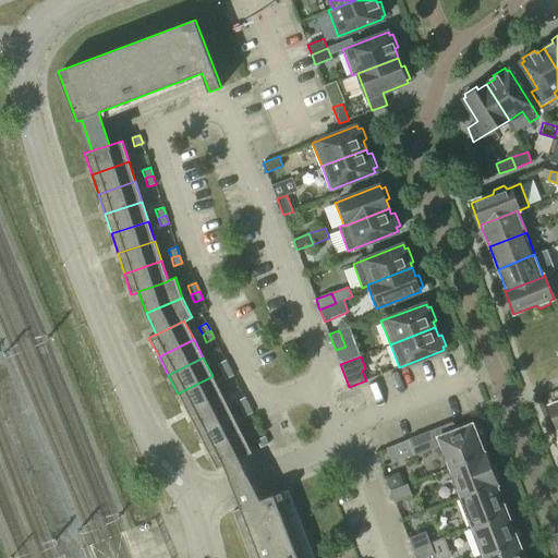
[(226,360),(218,364),(221,372),(230,367),(226,360)]
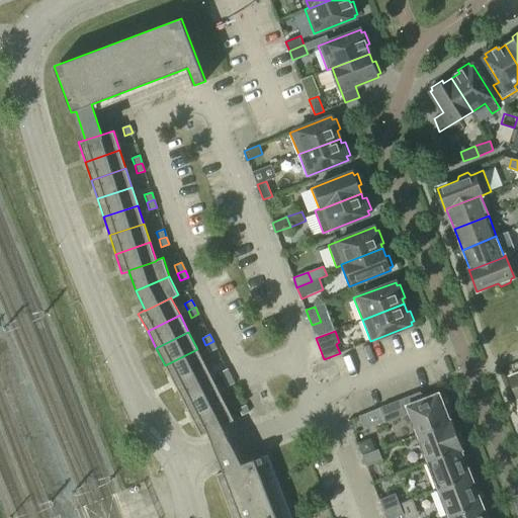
[(213,341),(205,345),(209,352),(217,348),(213,341)]
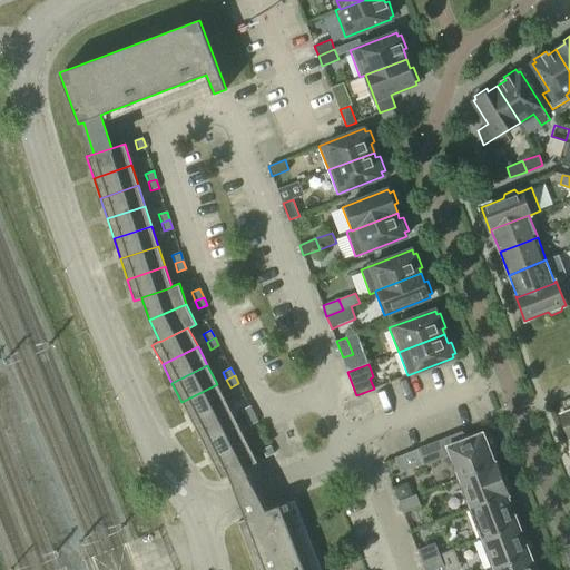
[(217,384),(182,402),(192,422),(227,403),(217,384)]
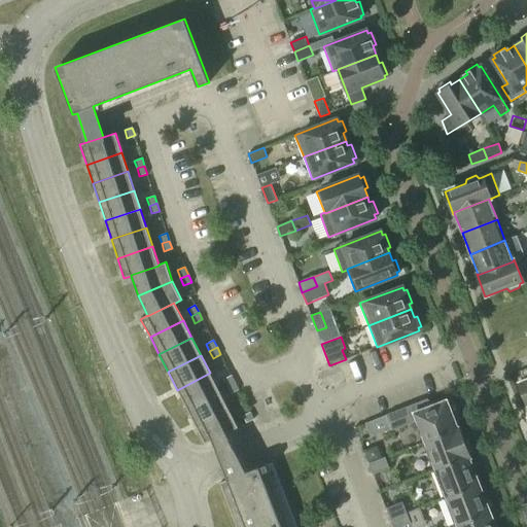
[(210,373),(177,390),(186,408),(219,390),(210,373)]
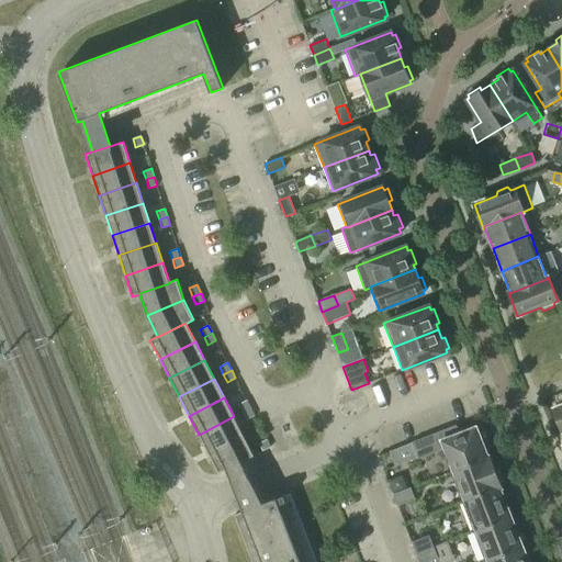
[(246,400),(238,404),(243,412),(250,407),(246,400)]
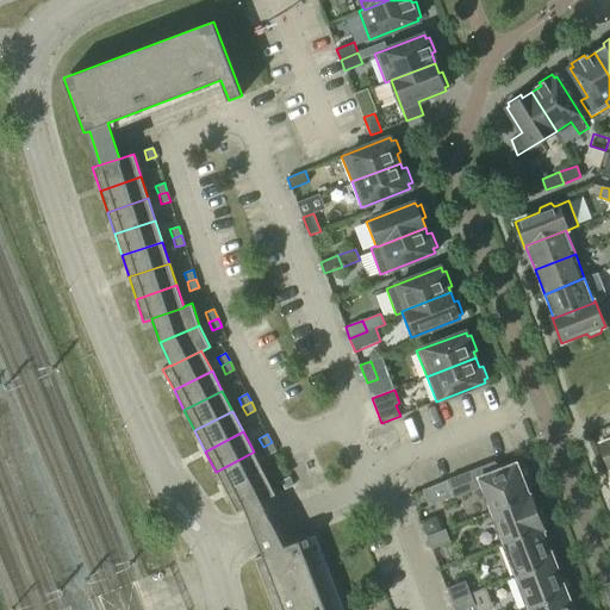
[(272,442),(263,447),(268,455),(275,452),(272,442)]
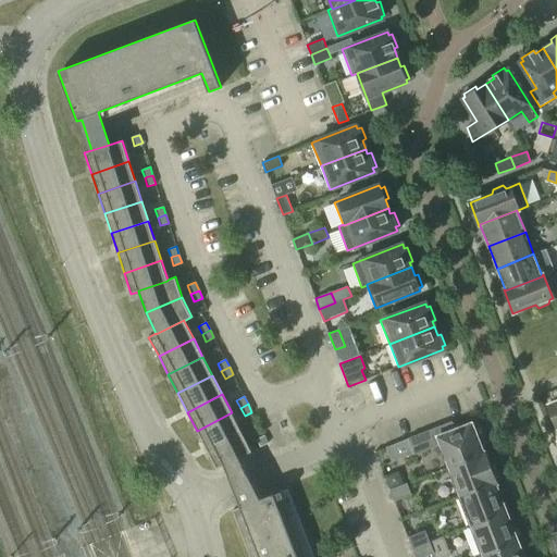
[(232,412),(197,431),(207,449),(240,431),(232,412)]
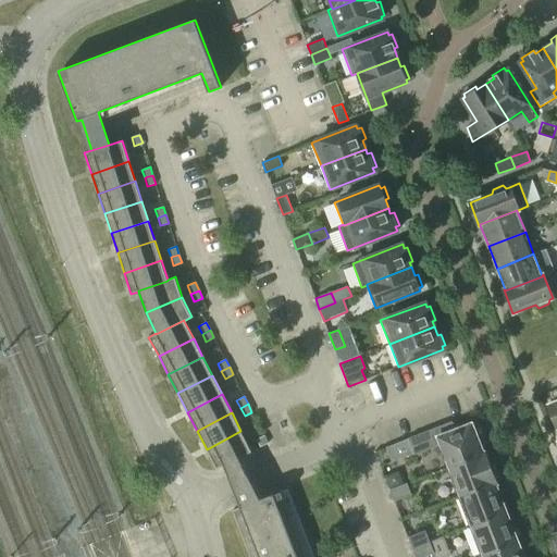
[(483,455),(483,454),(478,440),(480,437),(475,428),(472,428),(471,424),(456,430),(454,424),(452,422),(435,429),(435,428),(434,429),(422,433),(421,433),(421,434),(409,438),(408,438),(415,455),(429,449),(429,448),(440,444),(449,468),(483,455)]
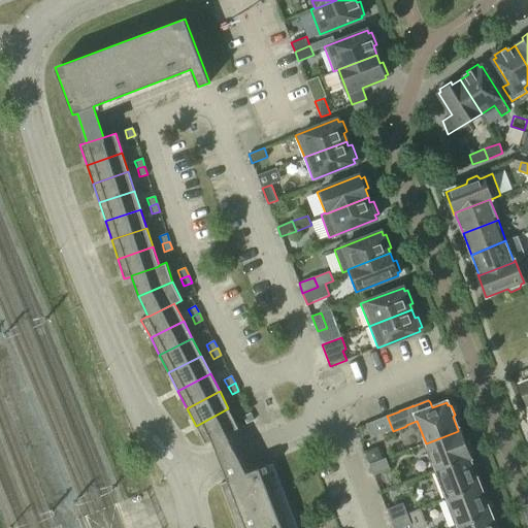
[(228,408),(196,426),(205,444),(211,441),(226,434),(238,428),(228,408)]
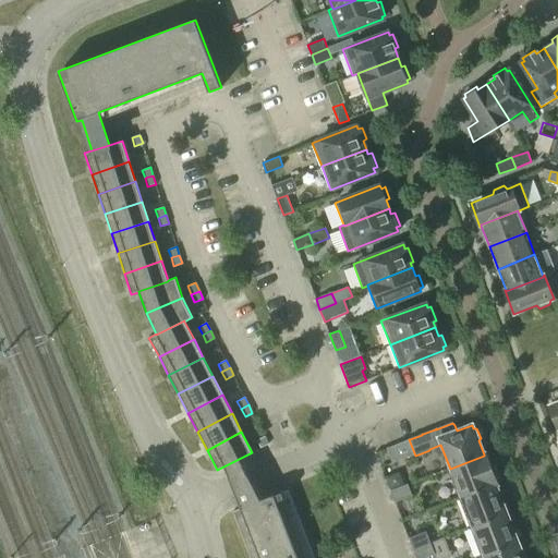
[(265,436),(257,439),(261,448),(268,444),(265,436)]
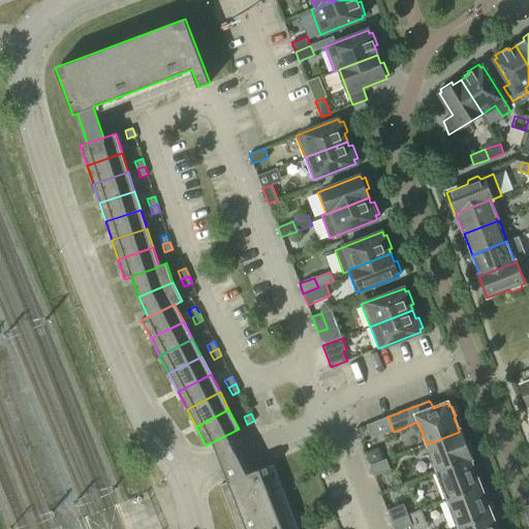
[(460,430),(459,431),(459,432),(427,444),(437,472),(469,459),(470,461),(471,460),(470,457),(472,455),(468,445),(465,444),(460,430)]
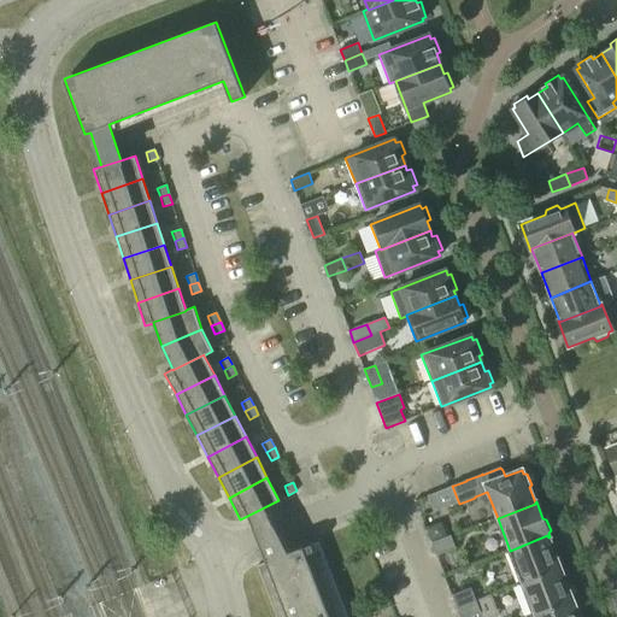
[(264,507),(247,516),(258,542),(265,562),(256,565),(276,616),(339,616),(311,544),(288,553),(278,534),(264,507)]
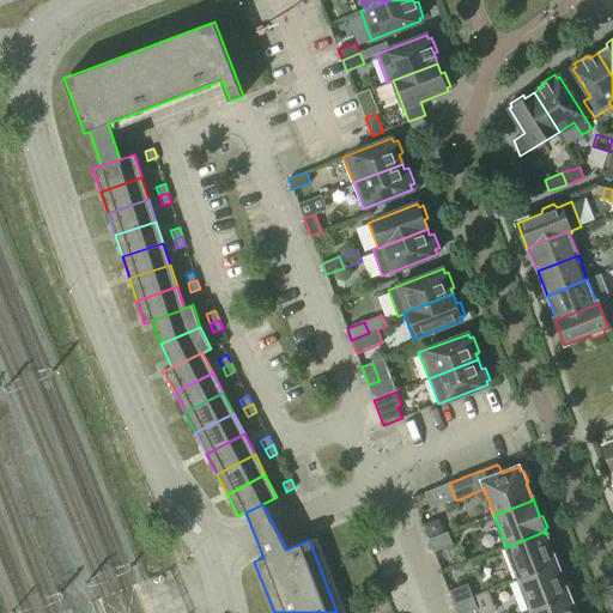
[(439,519),(424,525),(429,539),(445,532),(439,519)]
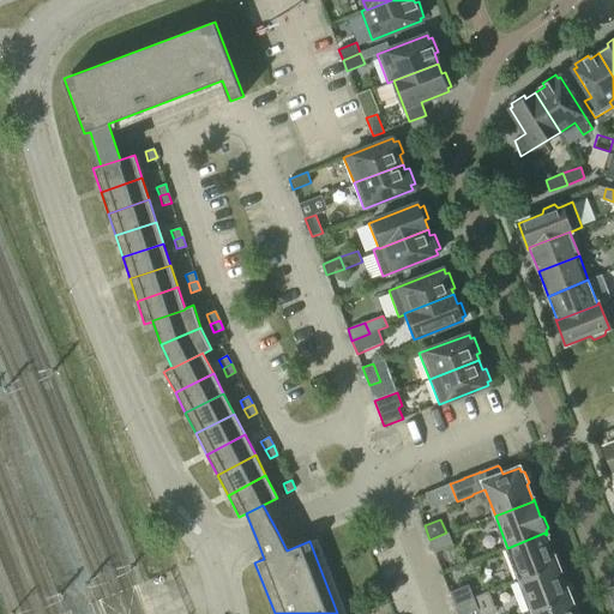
[(435,553),(453,546),(449,533),(431,540),(429,540),(428,540),(429,541),(433,552),(434,553),(435,553)]
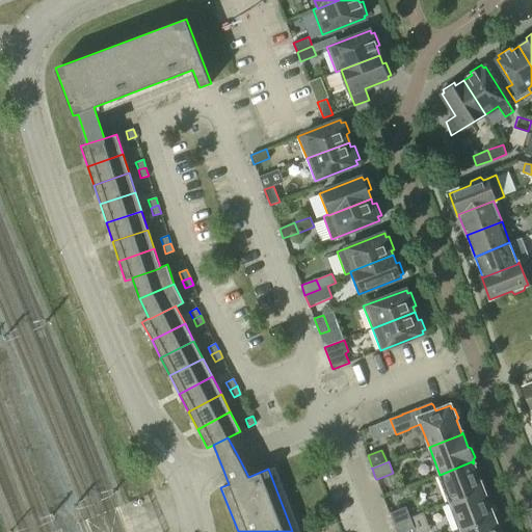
[(472,461),(440,475),(450,502),(483,489),(482,487),(484,485),(481,476),(477,476),(473,463),(472,461)]
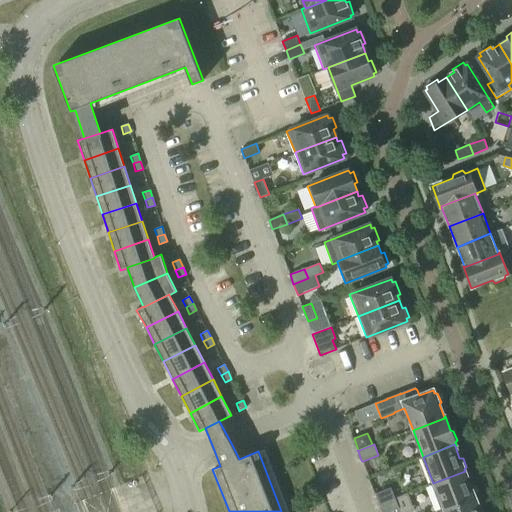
[(465,471),(433,483),(444,510),(475,498),(474,496),(476,494),(473,485),(470,484),(465,471)]
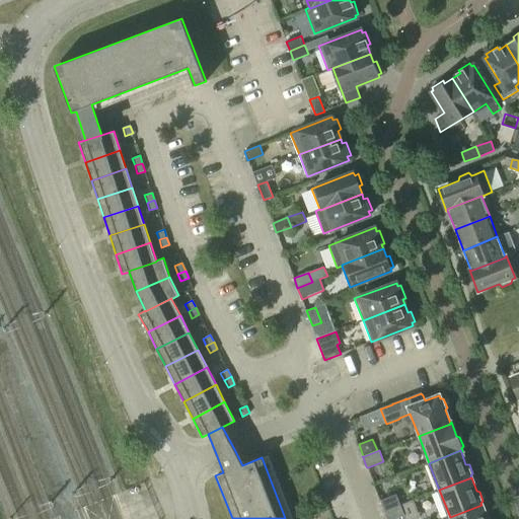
[(384,511),(399,505),(395,495),(380,501),(379,501),(380,502),(384,511)]
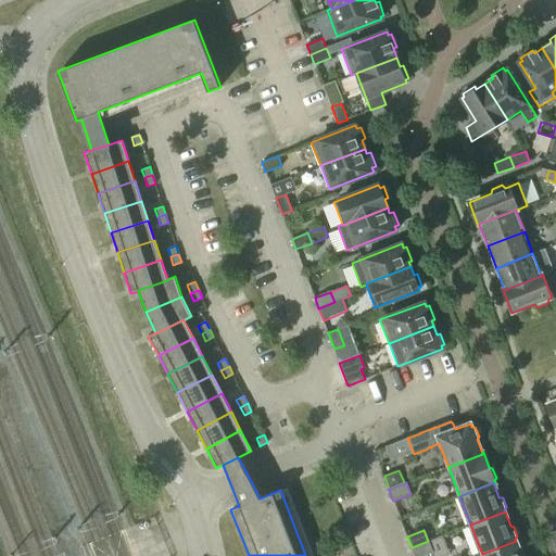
[(443,536),(432,539),(436,555),(447,553),(443,536)]
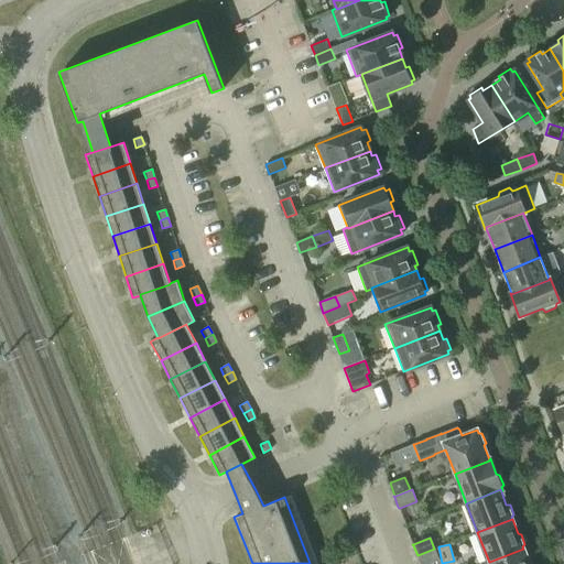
[(429,563),(438,561),(434,549),(418,555),(420,563),(429,563)]
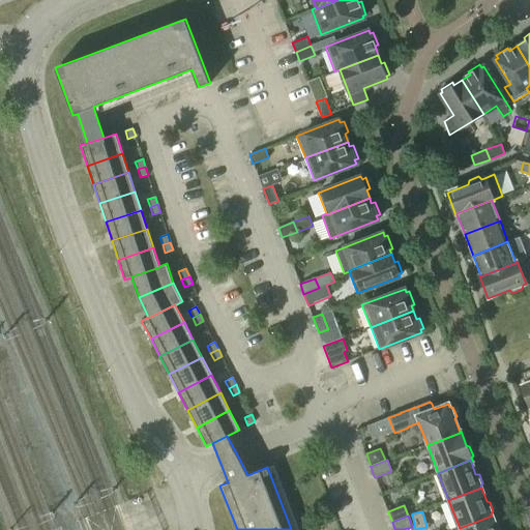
[(492,516),(460,528),(460,529),(500,529),(497,529),(492,516)]
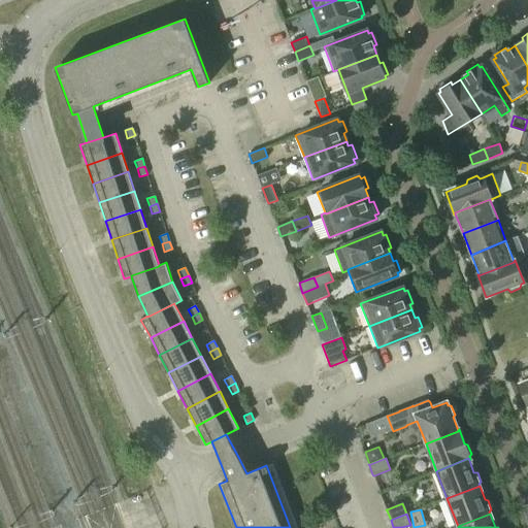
All buildings are outlined.
